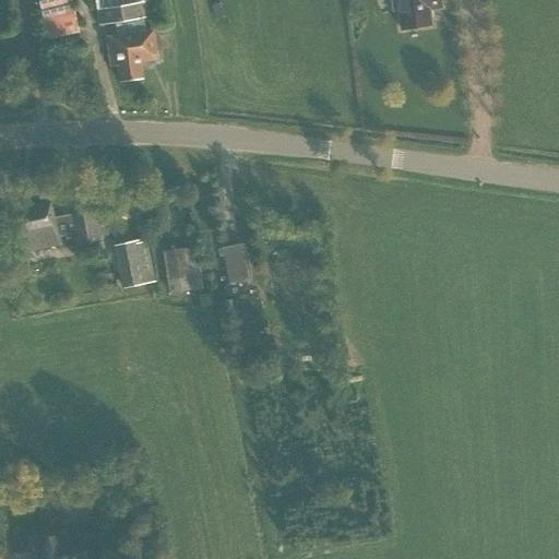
[(55,0),(40,3),(49,40),(79,34),(71,0),(55,0)]
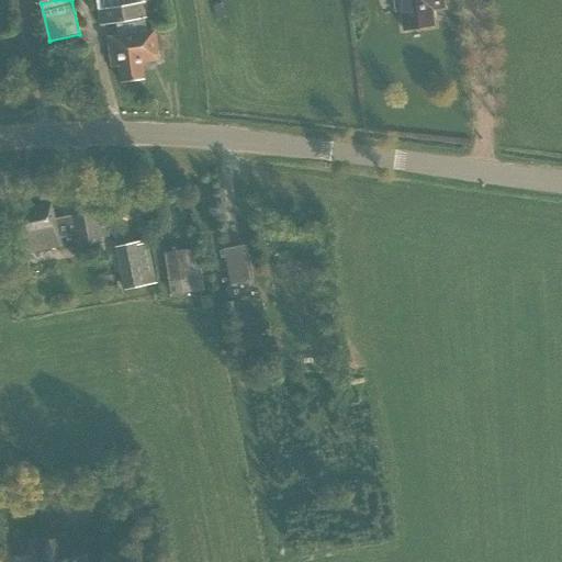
[(96,0),(100,27),(148,19),(146,2),(145,0),(96,0)]
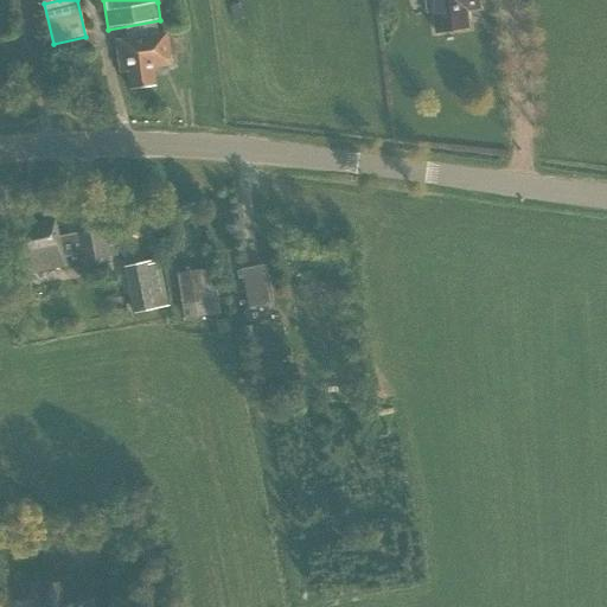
[(423,0),(426,14),(433,13),(435,34),(470,31),(468,13),(481,12),(480,0),(423,0)]
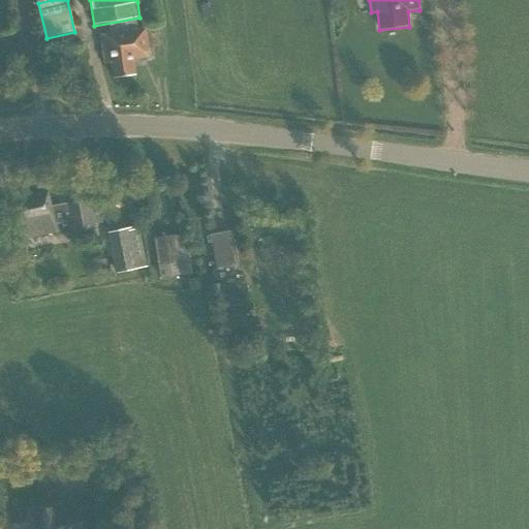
[(145,29),(101,35),(105,64),(112,63),(114,79),(135,75),(132,59),(149,57),(145,29)]
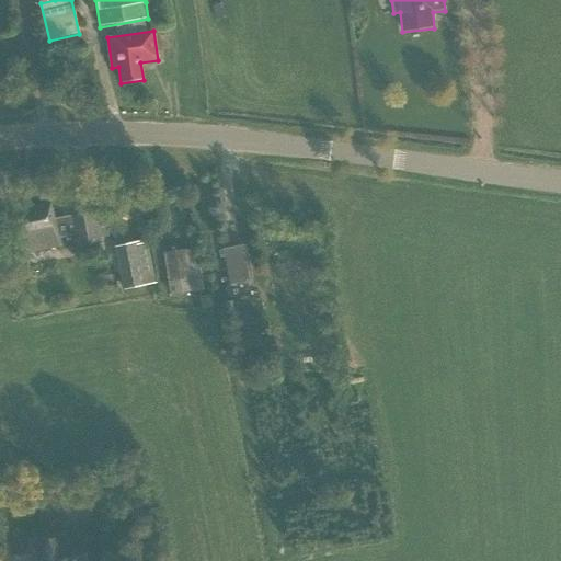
[(100,238),(109,237),(105,221),(96,222),(94,212),(71,216),(72,219),(55,224),(50,204),(15,210),(20,235),(19,235),(23,254),(61,245),(59,238),(76,235),(78,248),(101,242),(100,238)]
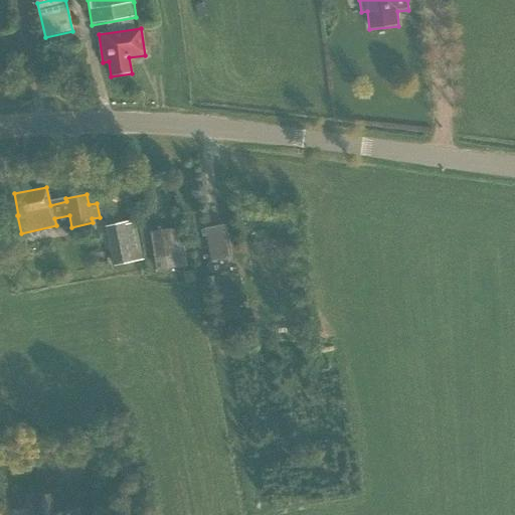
[(114,265),(136,261),(128,222),(106,226),(114,265)]
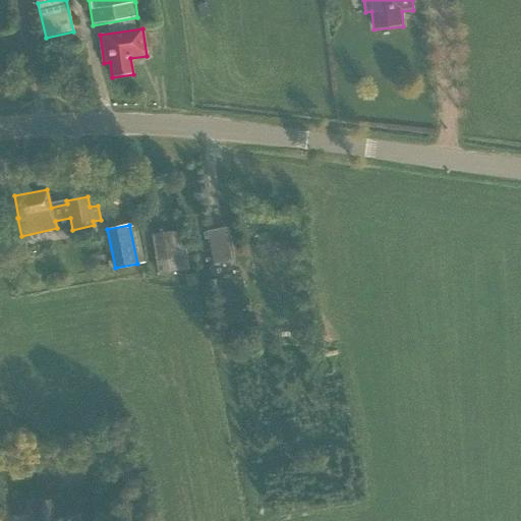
[(225,229),(208,232),(215,266),(232,263),(225,229)]
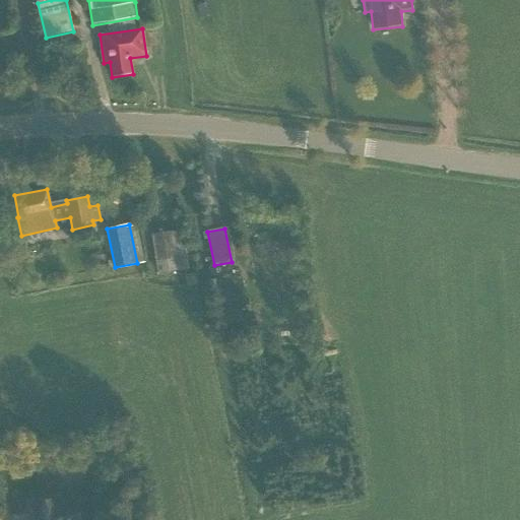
[(172,233),(153,236),(159,274),(178,271),(176,257),(172,233)]
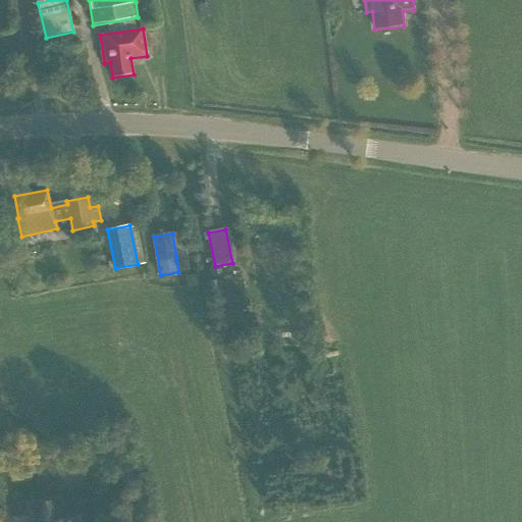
[(81,521),(76,504),(61,508),(59,501),(34,507),(37,521),(81,521)]
